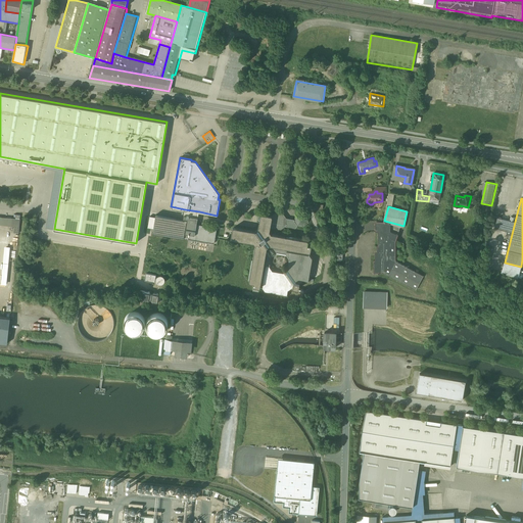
[(183,220),(155,215),(152,233),(214,243),(217,228),(197,225),(199,211),(185,209),(183,220)]
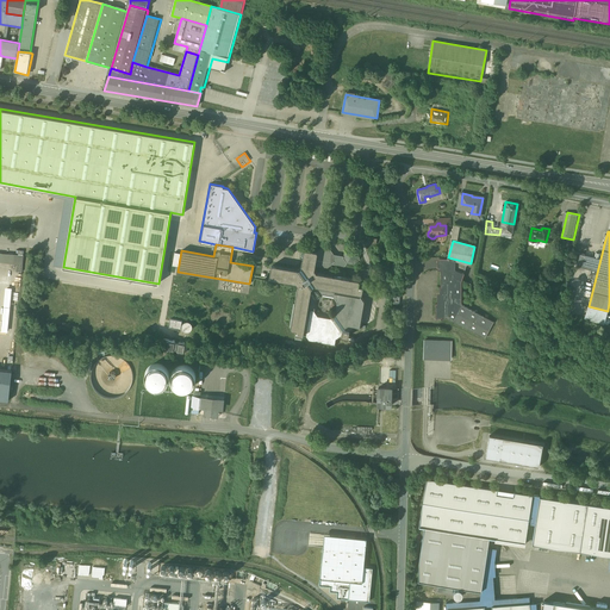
[(323,248),(318,253),(316,271),(318,274),(330,277),(332,265),(346,267),(348,263),(354,263),(360,261),(360,254),(353,246),(344,251),(344,256),(335,254),(331,249),(323,248)]
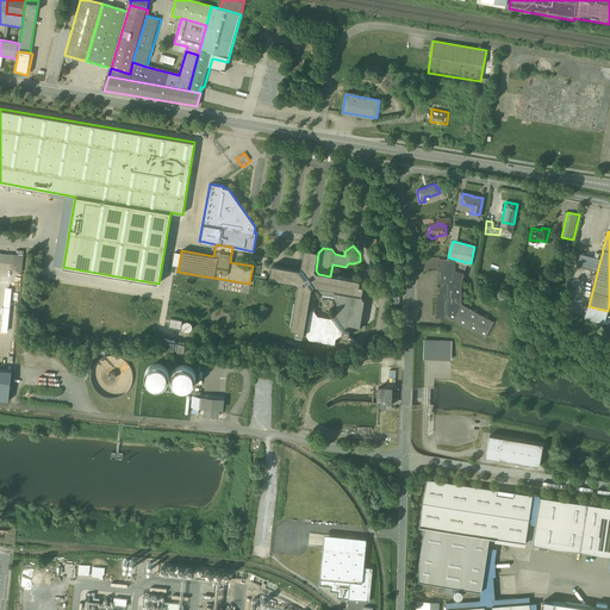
[(316,271),(318,253),(305,251),(302,272),(273,267),(271,280),(297,284),(299,288),(292,331),(297,332),(297,335),(307,337),(310,341),(336,344),(337,338),(350,341),(350,336),(361,334),(365,303),(362,298),(365,290),(360,288),(361,282),(330,277),(318,274),(316,271)]
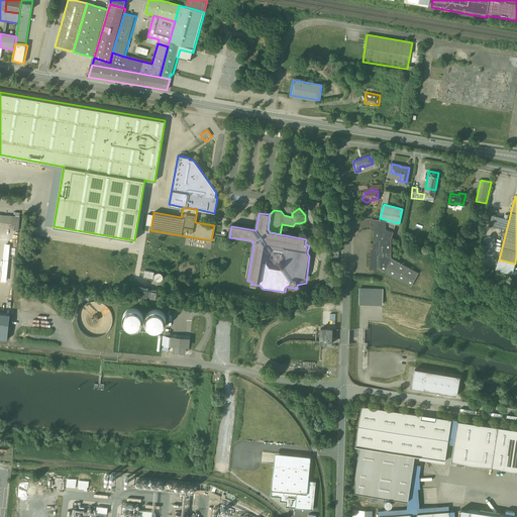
[(388,220),(372,219),(372,227),(374,228),(375,242),(372,242),(372,256),(370,256),(371,269),(381,269),(412,286),(419,273),(392,255),(392,238),(395,231),(387,229),(388,220)]
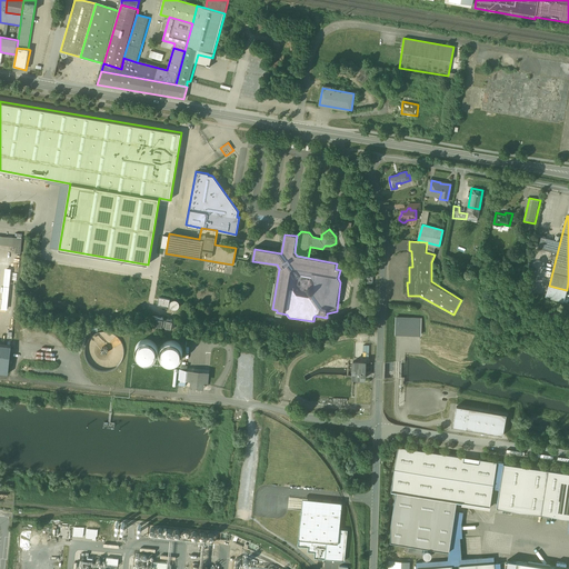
[(567,290),(549,286),(548,286),(546,297),(563,302),(567,290)]
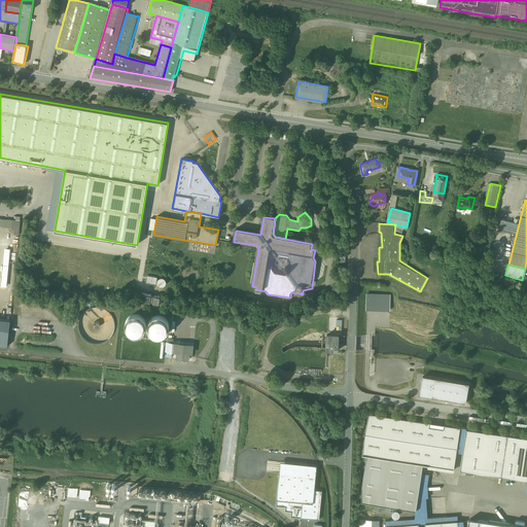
[(164,285),(165,278),(146,275),(145,282),(164,285)]
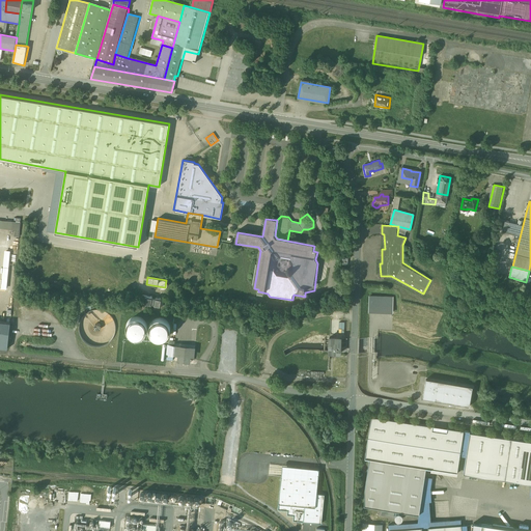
[(147,296),(145,297),(144,303),(145,305),(150,306),(151,304),(154,305),(155,306),(159,307),(161,306),(163,306),(164,300),(162,300),(161,299),(157,298),(155,299),(152,299),(152,297),(147,296)]
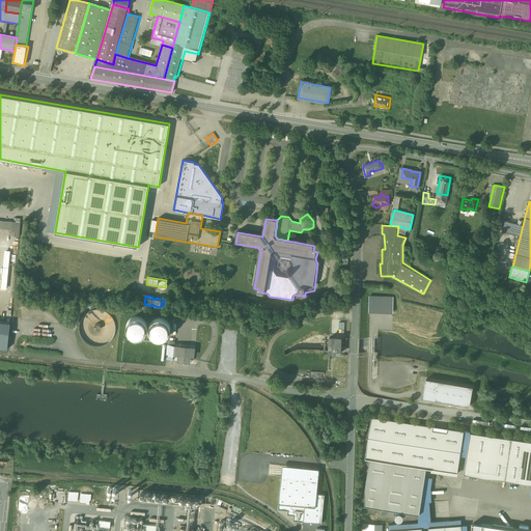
[(369,296),(369,311),(393,312),(393,297),(369,296)]
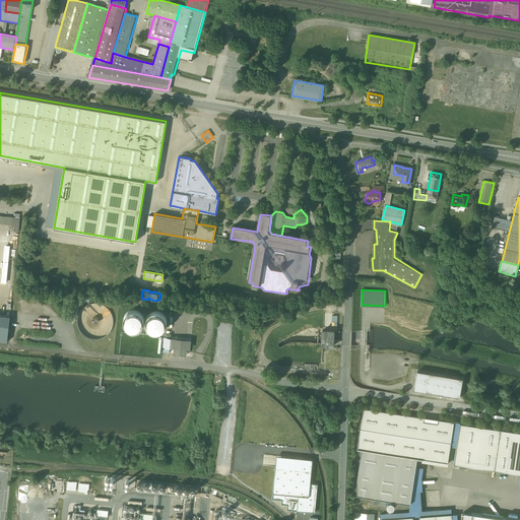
[(112,316),(111,313),(107,306),(99,303),(89,303),(81,308),(78,315),(78,320),(80,323),(80,325),(90,330),(92,334),(92,331),(94,329),(98,329),(99,327),(101,326),(103,327),(108,324),(112,316)]
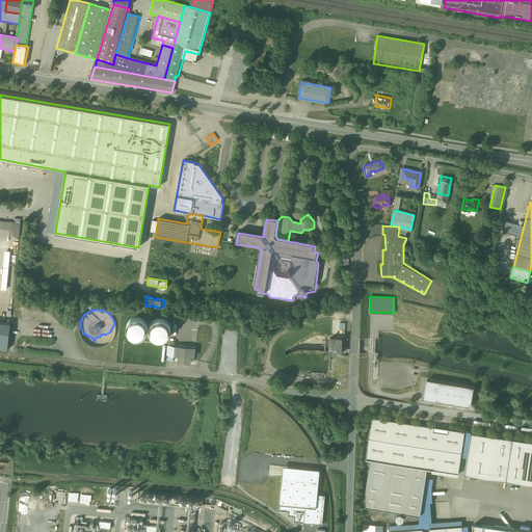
[(168,321),(162,319),(157,319),(147,323),(145,320),(138,317),(135,317),(126,321),(124,327),(124,328),(127,337),(138,340),(139,340),(142,341),(145,339),(145,335),(148,339),(149,339),(151,339),(155,341),(159,340),(168,337),(170,329),(170,328),(168,321)]
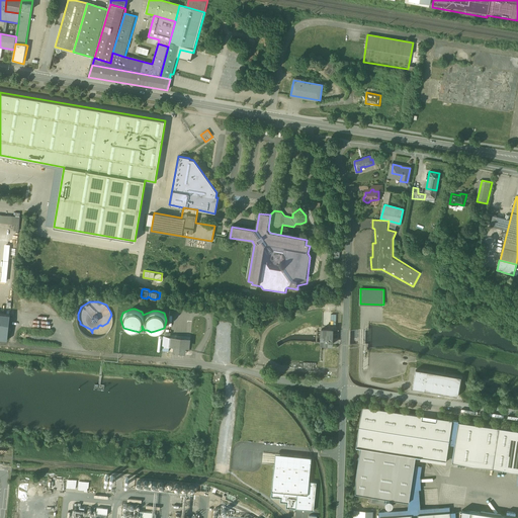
[(10,315),(0,313),(0,338),(7,339),(10,315)]
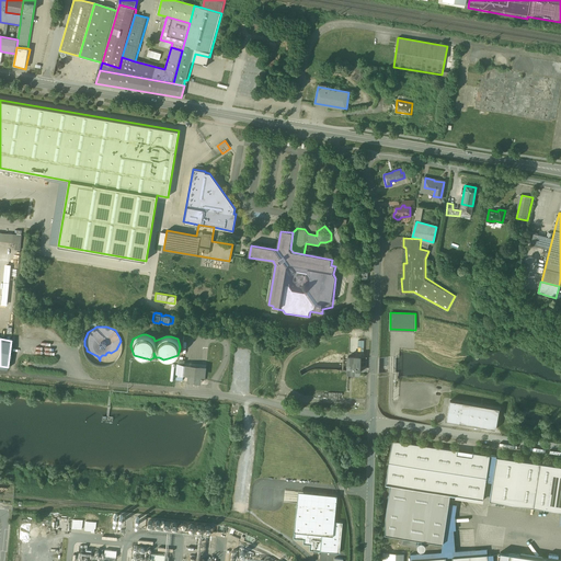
[(361,355),(347,355),(346,374),(361,374),(361,355)]
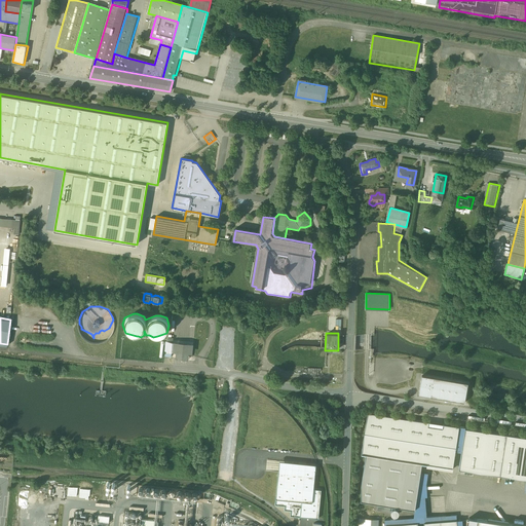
[(188,345),(178,344),(177,358),(187,359),(188,345)]
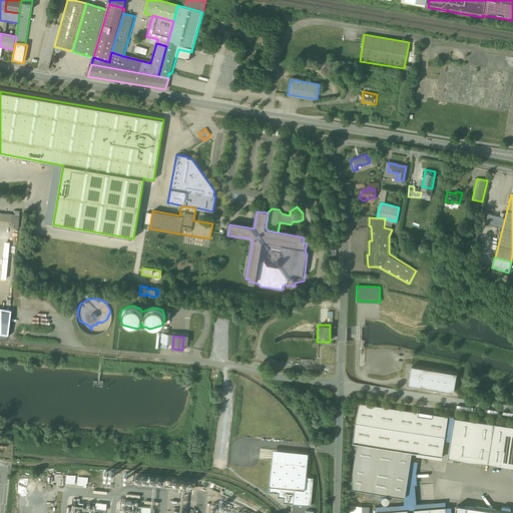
[(458,375),(413,367),(410,386),(455,394),(458,375)]
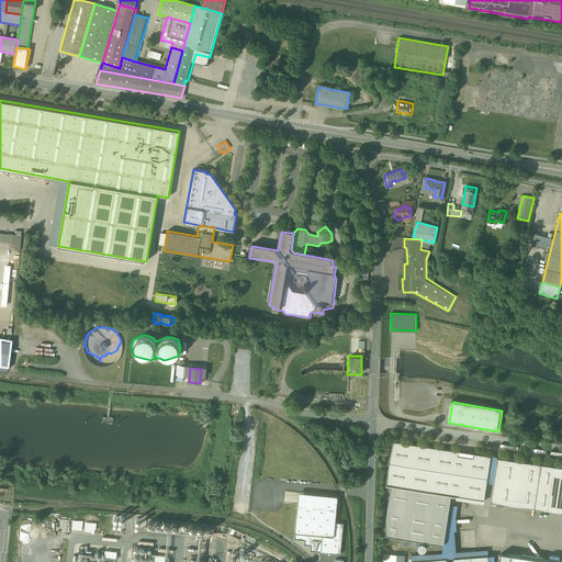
[(493,457),(394,441),(388,485),(391,486),(450,495),(486,501),(493,457)]
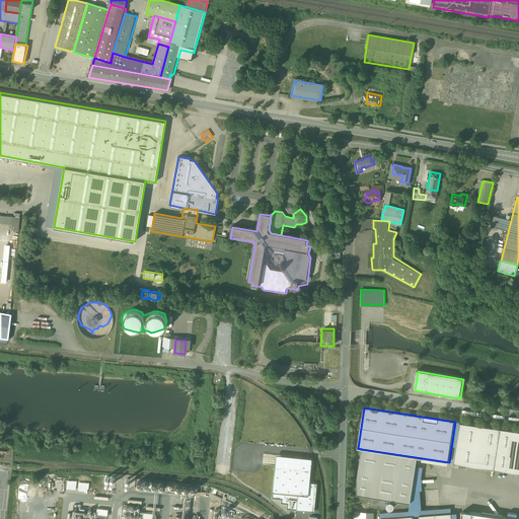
[(518,432),(460,424),(454,463),(518,473),(518,432)]
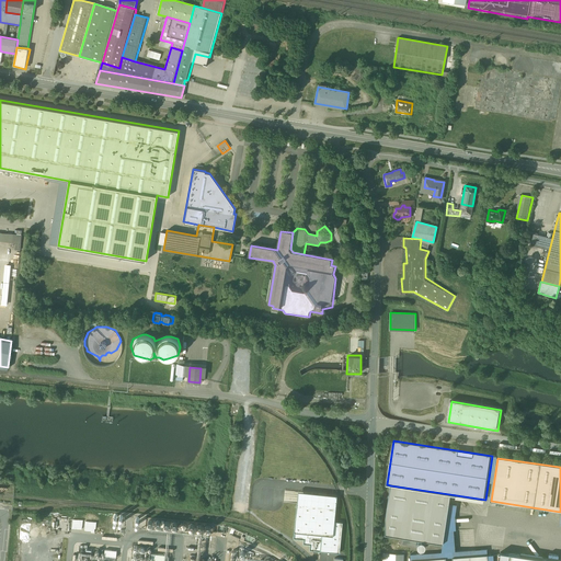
[(449,494),(390,485),(385,519),(386,534),(442,542),(449,494)]
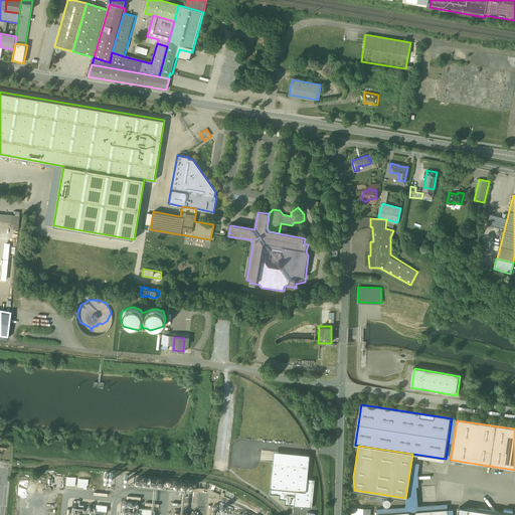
[(310,455),(274,451),(270,494),(279,495),(279,499),(285,500),(284,505),(312,507),(315,479),(307,479),(310,455)]
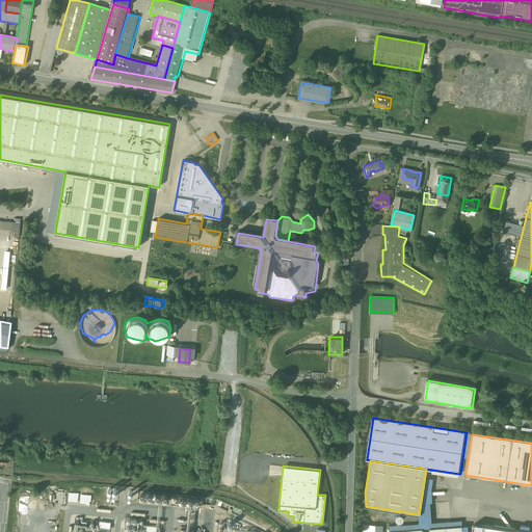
[(170,494),(139,490),(138,500),(169,503),(170,494)]
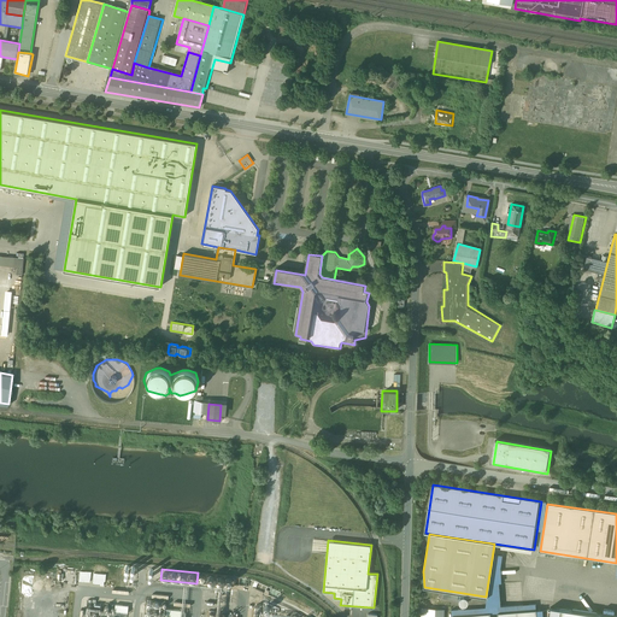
[(234,576),(198,573),(197,583),(233,587),(234,576)]
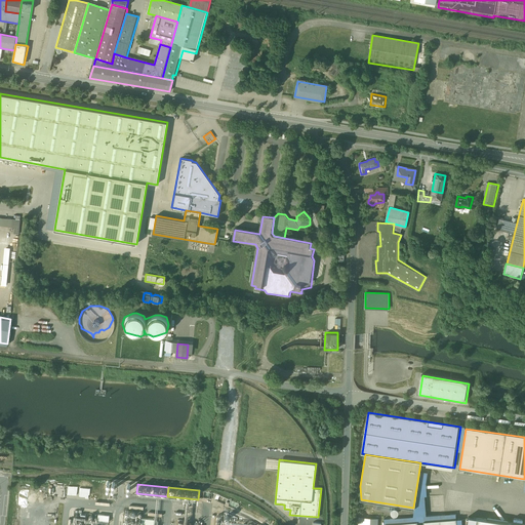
[(414,517),(386,520),(385,524),(418,524),(418,523),(425,523),(425,524),(462,524),(462,520),(457,520),(456,514),(428,516),(427,497),(417,497),(414,517)]
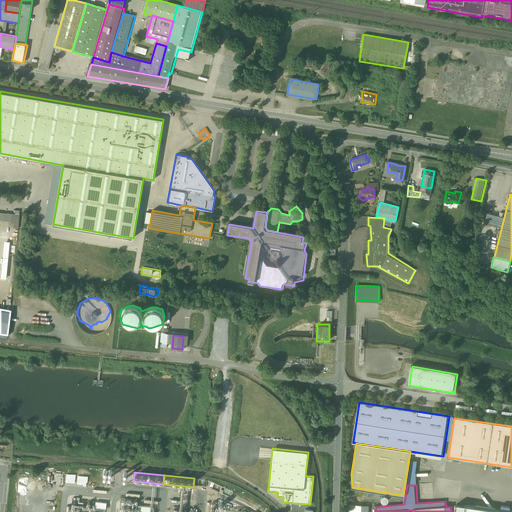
[(139,498),(121,496),(120,503),(138,505),(139,498)]
